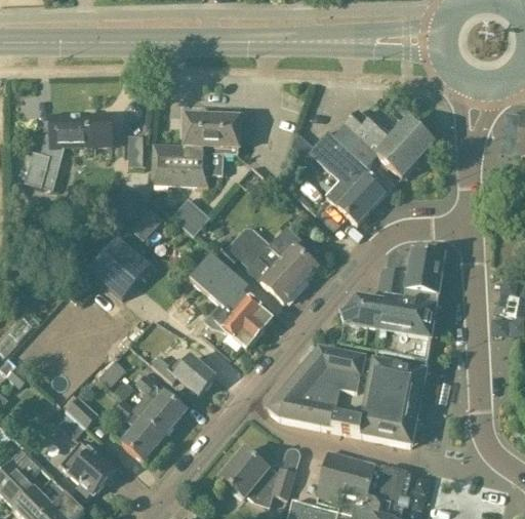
[(409,119),(408,121),(403,117),(397,124),(380,109),(370,120),(359,109),(334,134),(367,165),(378,154),(403,176),(434,143),(409,119)]
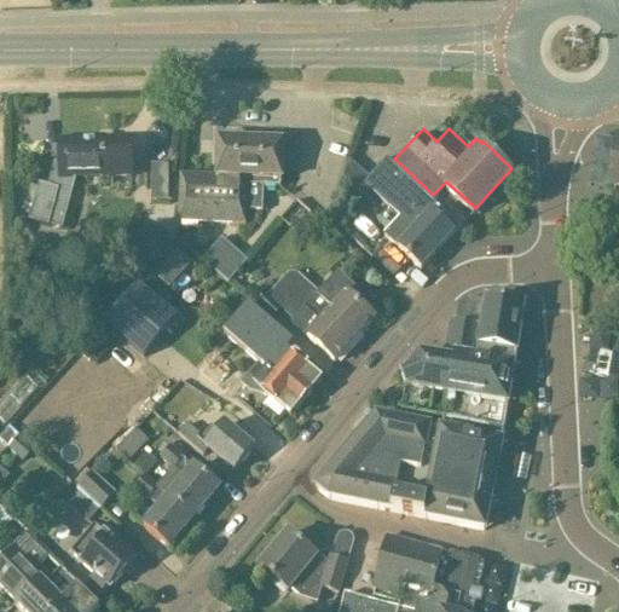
[(220,134),(219,172),(181,169),(179,215),(218,217),(218,218),(244,219),(246,206),(262,206),(264,180),(279,182),(281,174),(283,174),(285,138),(220,134)]
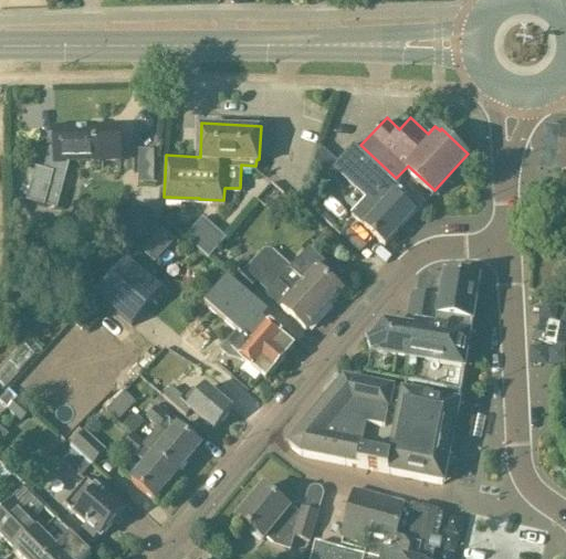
[(35,164),(27,197),(43,201),(43,202),(56,206),(66,166),(69,157),(81,157),(81,166),(82,172),(119,172),(118,156),(121,156),(119,125),(54,126),(54,145),(49,145),(44,166),(35,164)]
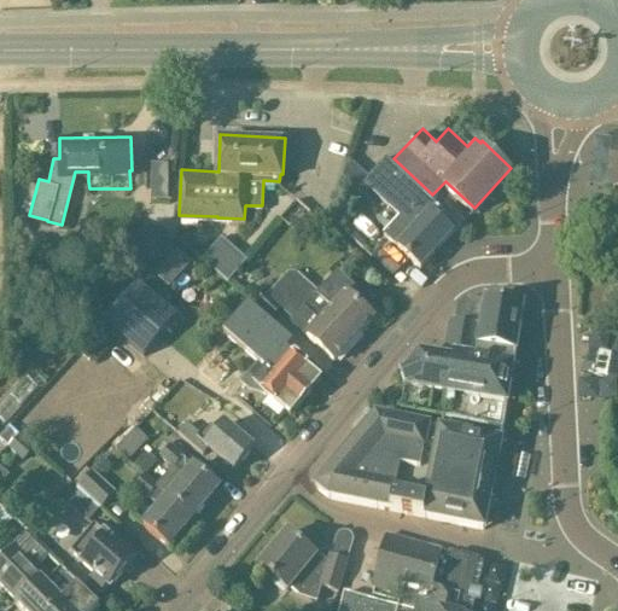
[(464,223),(432,195),(394,158),(388,152),(368,173),(348,153),(342,172),(365,192),(372,185),(389,201),(394,195),(406,205),(385,228),(400,242),(423,265),(444,242),(445,242),(464,223)]
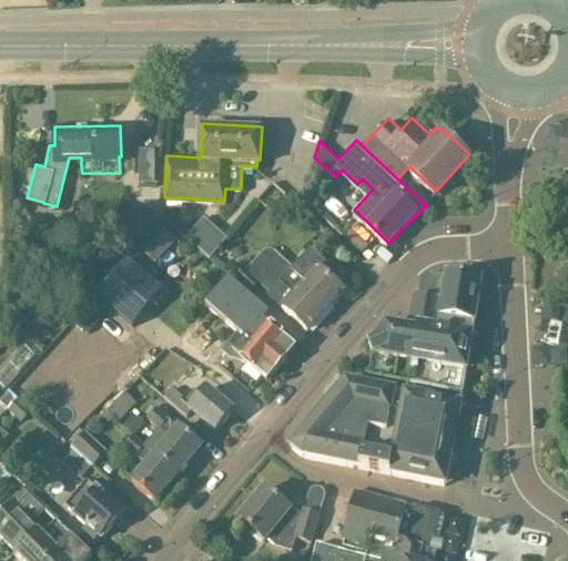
[(155,145),(132,145),(132,182),(155,182),(155,145)]
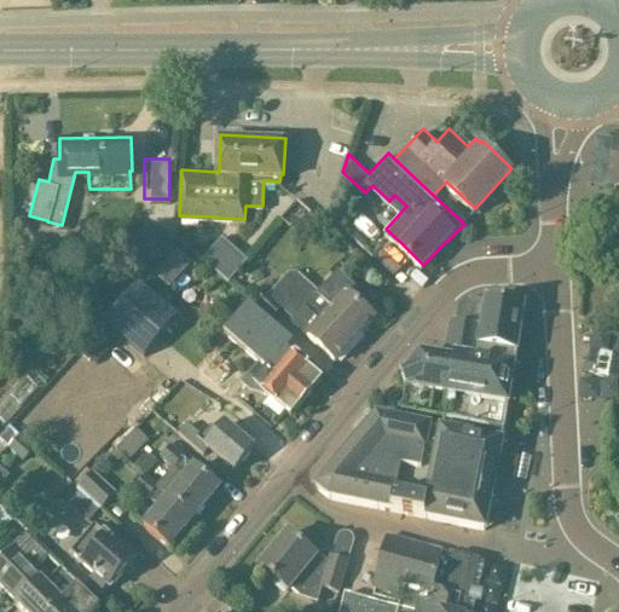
[(166,224),(140,224),(140,255),(160,255),(160,248),(166,248),(166,224)]
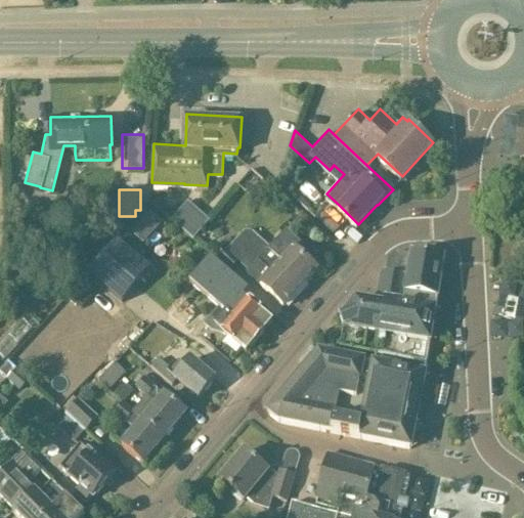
[(210,217),(188,198),(172,217),(193,235),(210,217)]
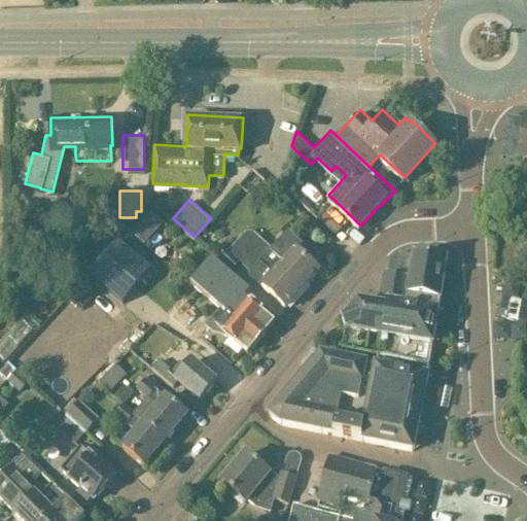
[(133,229),(145,241),(166,219),(153,207),(133,229)]
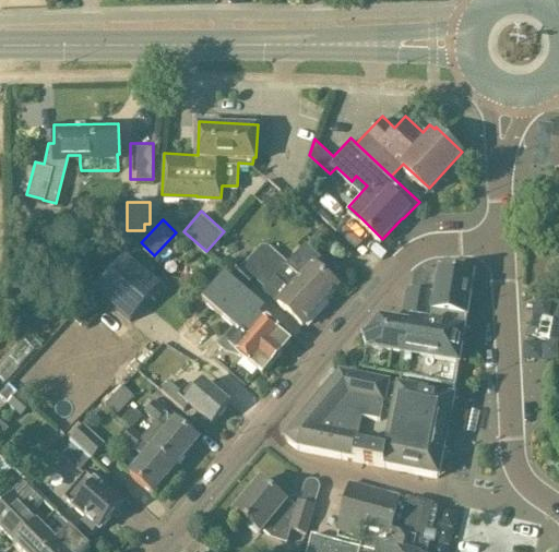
[(242,262),(234,271),(248,285),(257,276),(264,284),(263,286),(276,298),(304,323),(340,284),(330,275),(337,268),(307,240),(288,260),(242,262)]
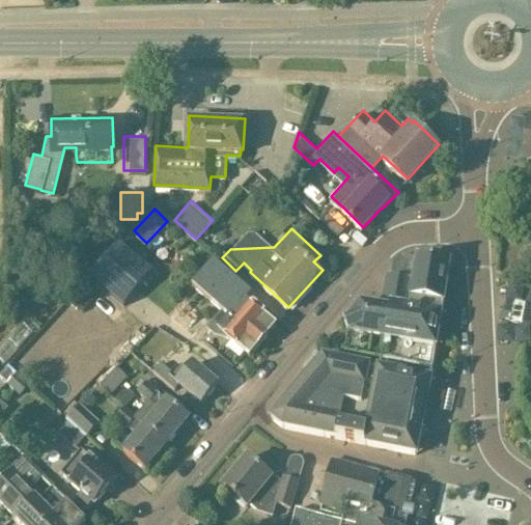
[(120,240),(91,274),(124,303),(155,269),(120,240)]
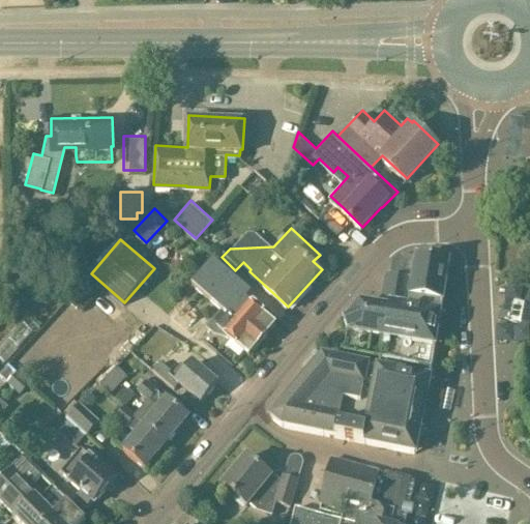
[(416,253),(416,254),(401,251),(393,257),(391,272),(385,271),(381,297),(389,298),(389,299),(441,309),(443,299),(450,258),(416,253)]
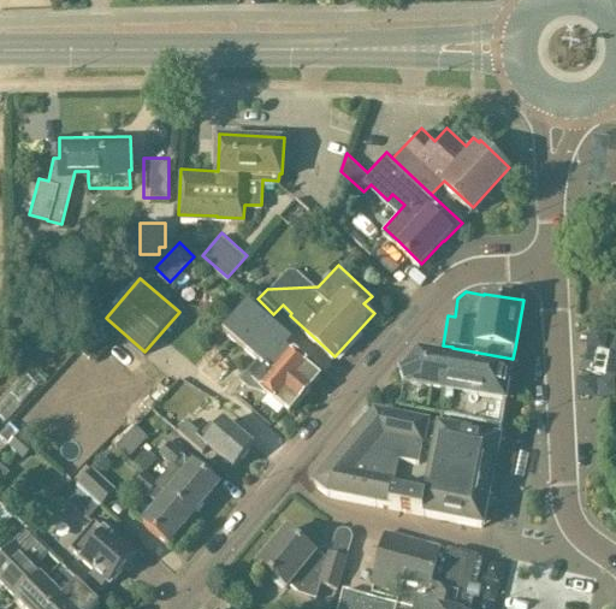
[(224,327),(267,364),(254,379),(284,406),(285,404),(291,408),(318,376),(313,371),(314,370),(284,344),(291,337),(247,300),(224,327)]
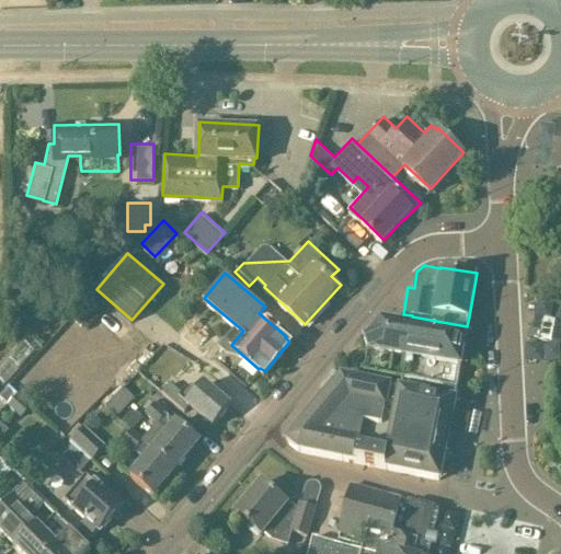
[(198,310),(180,330),(203,350),(221,330),(198,310)]
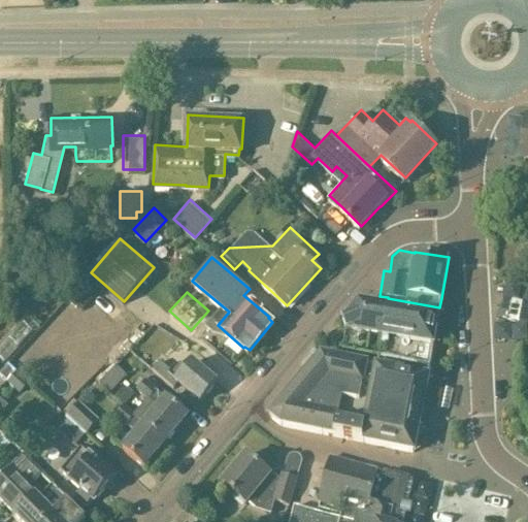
[(512,296),(503,295),(499,315),(508,317),(507,318),(527,322),(527,298),(512,295),(512,296)]
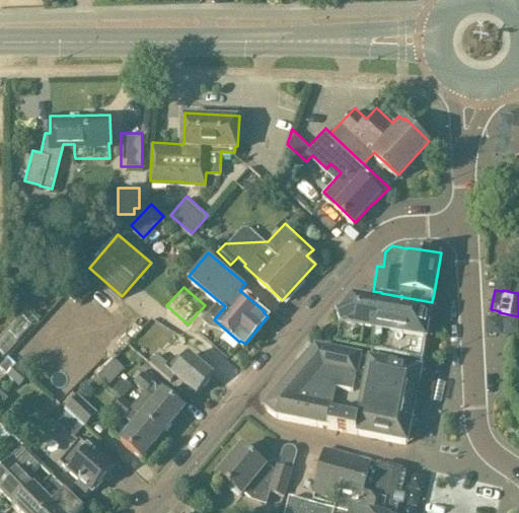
[(364,325),(376,327),(381,298),(380,298),(353,293),(338,312),(341,320),(337,341),(361,346),(364,325)]
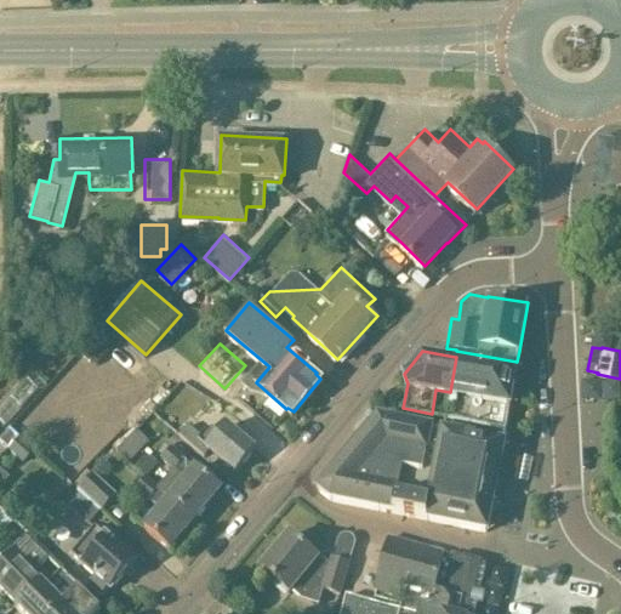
[(456,351),(455,357),(456,357),(450,392),(445,416),(505,428),(506,430),(511,402),(517,362),(456,351)]
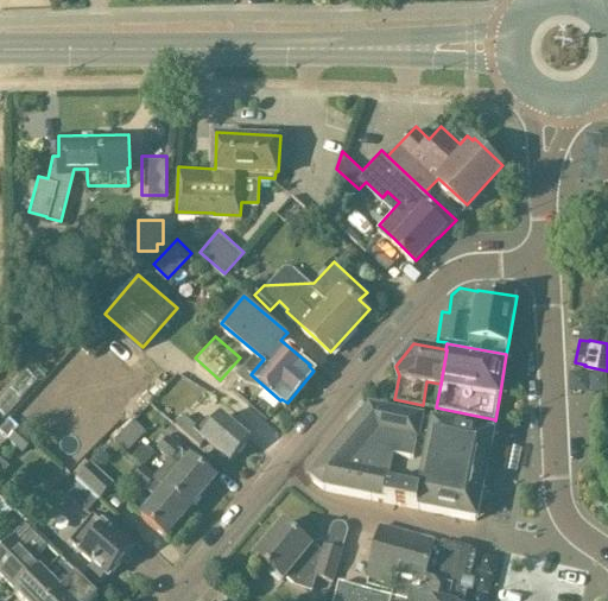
[(434,421),(372,407),(315,475),(324,482),(475,513),(494,419),(436,407),(434,421)]
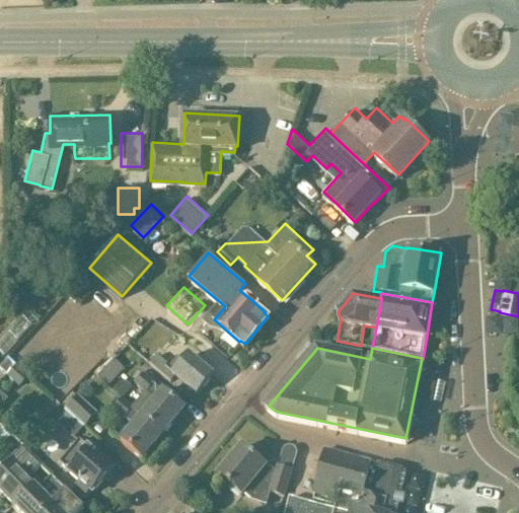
[(171,378),(175,373),(196,391),(212,373),(188,352),(181,358),(178,355),(174,355),(168,362),(157,352),(150,360),(171,378)]
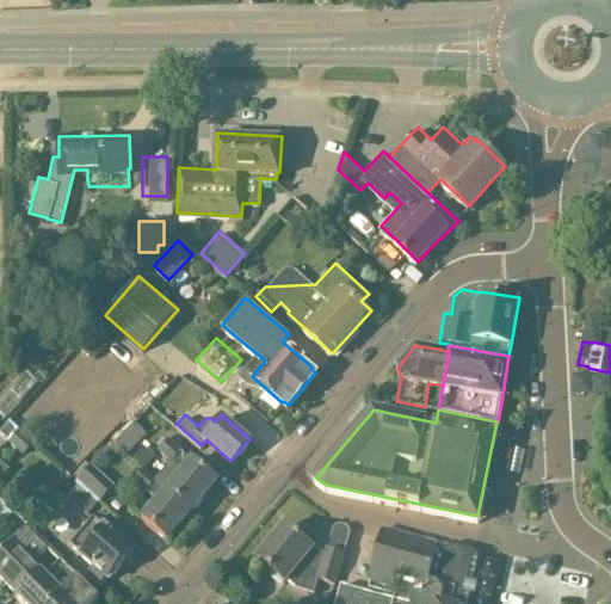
[(10,418),(0,427),(0,431),(6,438),(18,425),(10,418)]
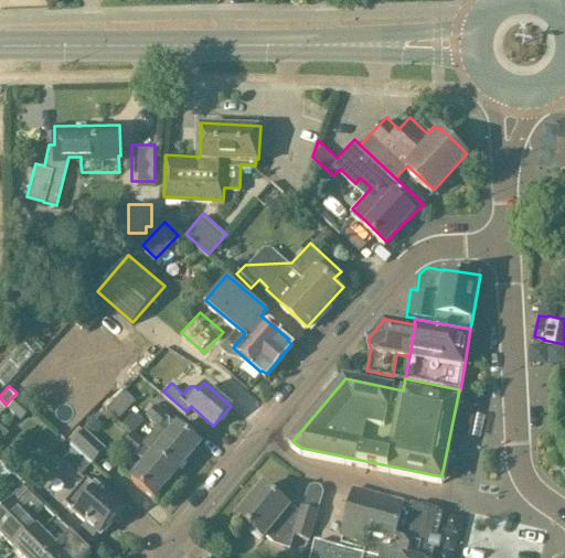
[(136,398),(125,387),(106,406),(113,412),(117,417),(136,398)]
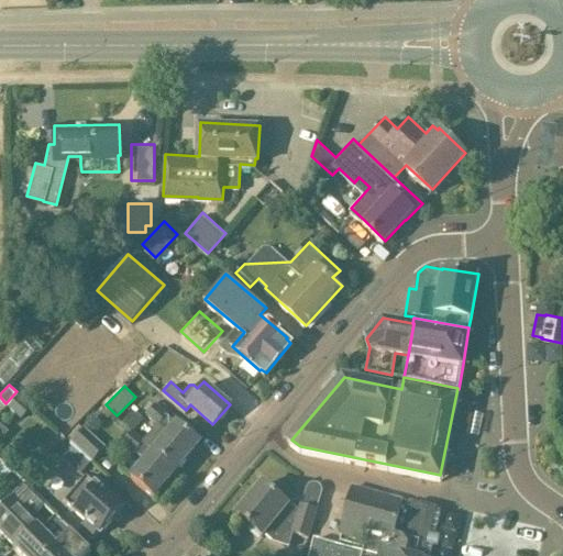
[(18,391),(7,402),(21,415),(32,404),(18,391)]
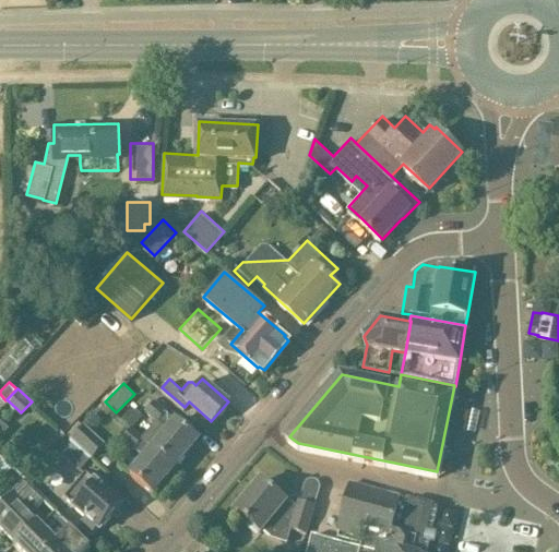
[(157,418),(143,434),(154,444),(176,464),(199,438),(177,418),(167,409),(167,408),(155,397),(145,408),(157,418)]
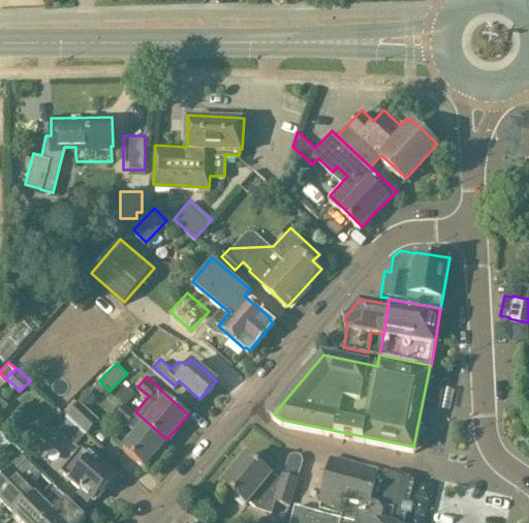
[(80,400),(79,401),(66,414),(86,432),(99,417),(80,400)]
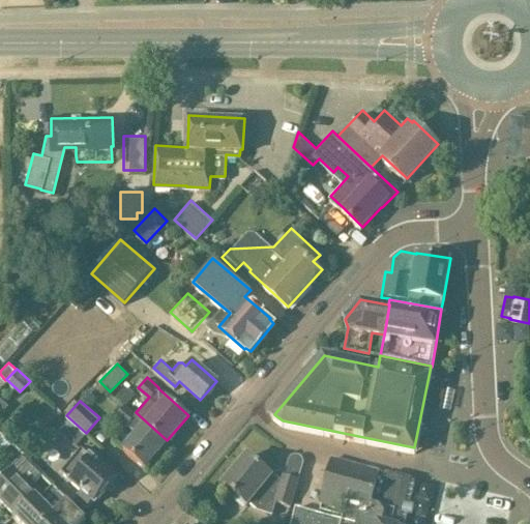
[(116,413),(137,431),(123,447),(144,465),(167,440),(146,421),(125,403),(116,413)]
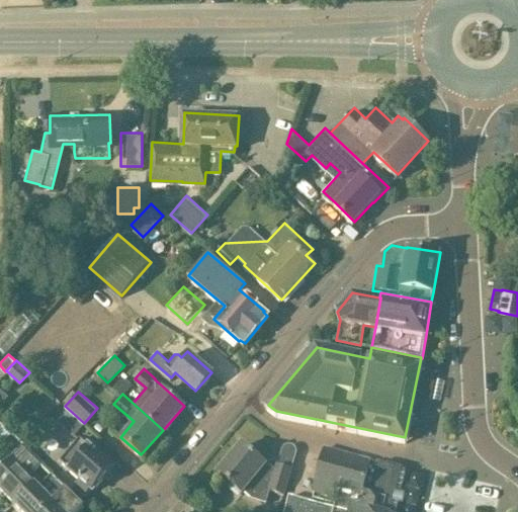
[(65,406),(55,417),(75,434),(84,423),(65,406)]
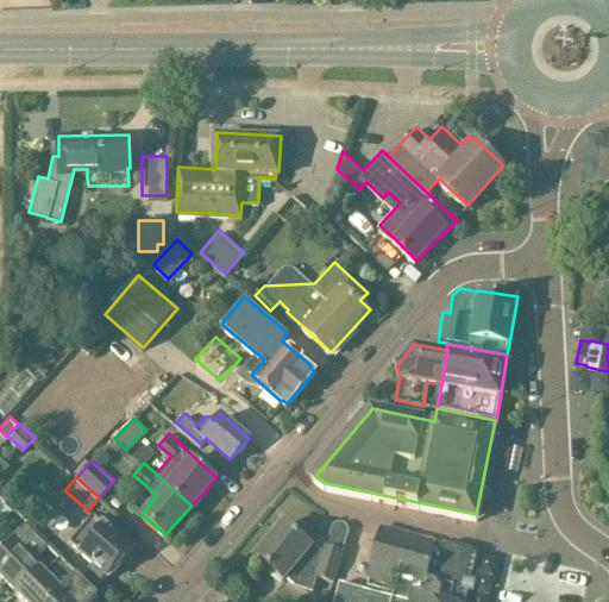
[(95,514),(73,539),(82,547),(95,559),(96,560),(88,570),(100,581),(108,571),(111,572),(133,546),(106,522),(105,522),(95,514)]
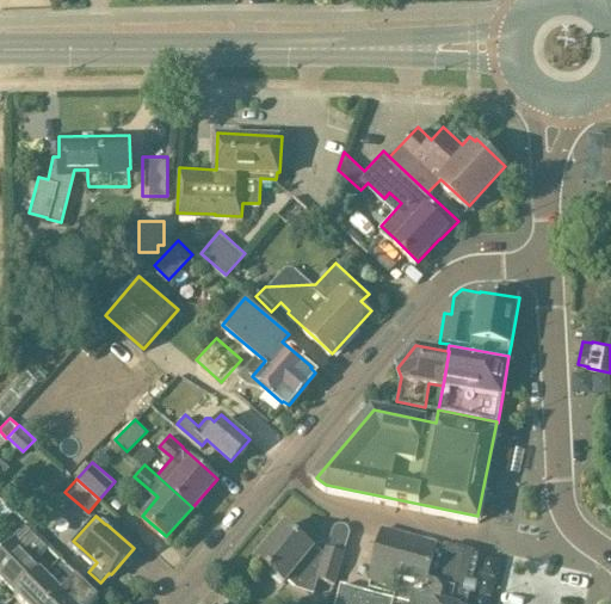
[(284,522),(257,555),(285,580),(288,578),(297,586),(314,592),(318,577),(335,581),(345,550),(344,549),(327,544),(326,543),(323,550),(314,547),(313,546),(284,522)]
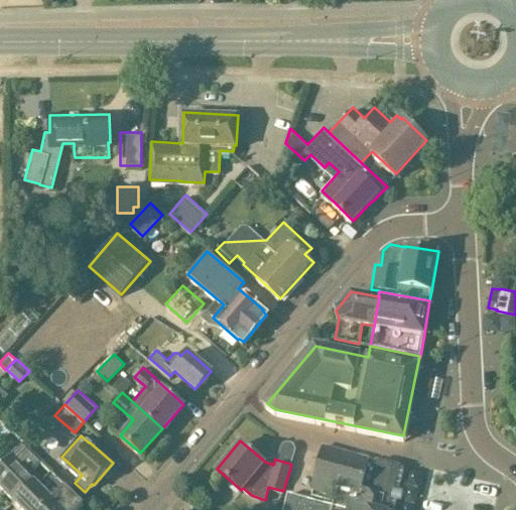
[(0,463),(0,483),(15,499),(37,476),(30,469),(40,460),(22,441),(0,463)]
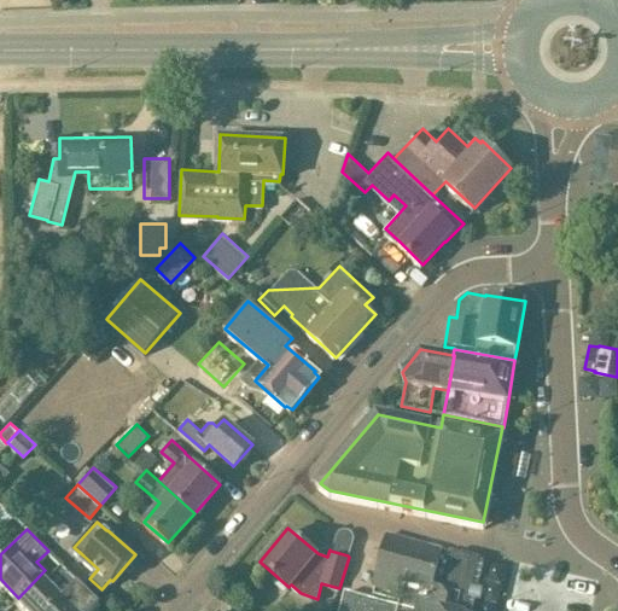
[(466,610),(481,556),(450,548),(443,547),(443,545),(386,529),(373,585),(419,597),(415,607),(344,589),(338,610),(466,610)]
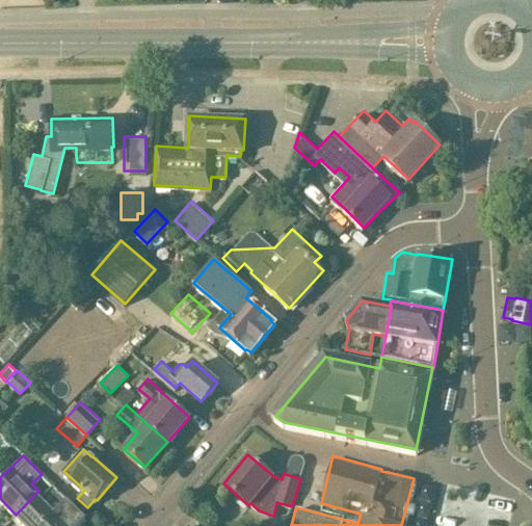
[(38,491),(16,515),(15,516),(24,525),(78,525),(86,519),(54,485),(44,496),(38,491)]
